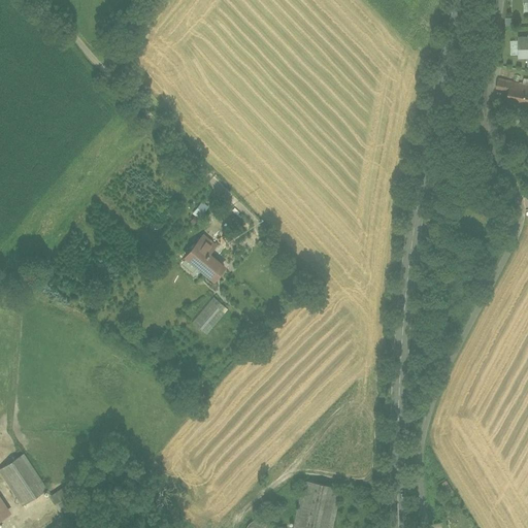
[(518,59),(527,58),(527,37),(517,38),(518,59)]
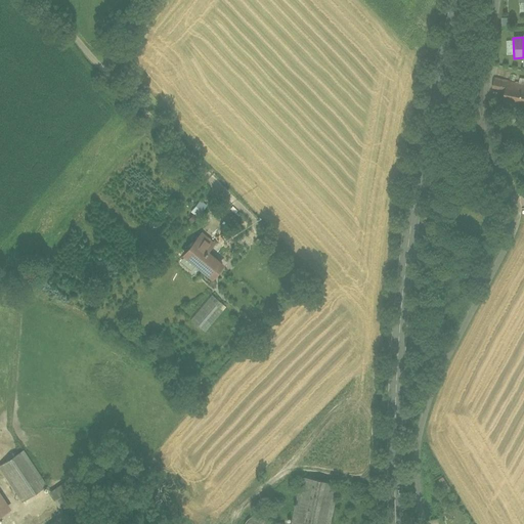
[(500,98),(523,102),(523,85),(504,81),(500,98)]
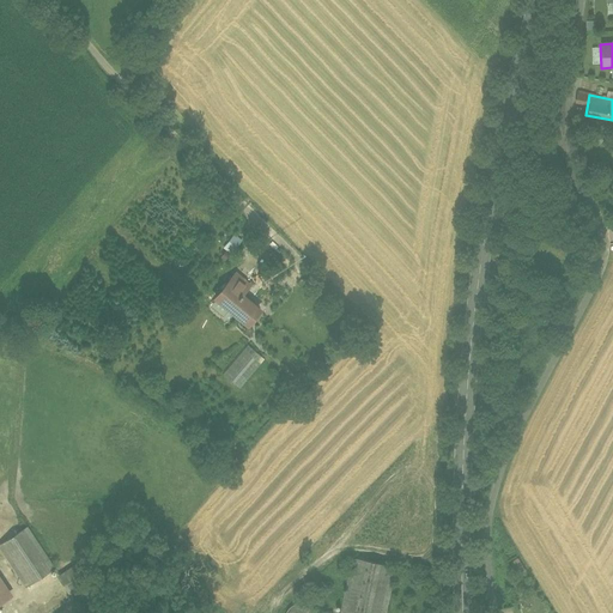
[(244,327),(258,310),(237,295),(247,283),(234,272),(211,302),(244,327)]
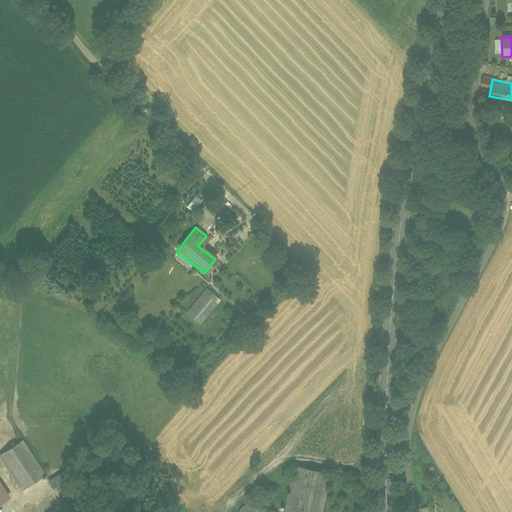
[(220,300),(208,290),(188,313),(200,323),(220,300)]
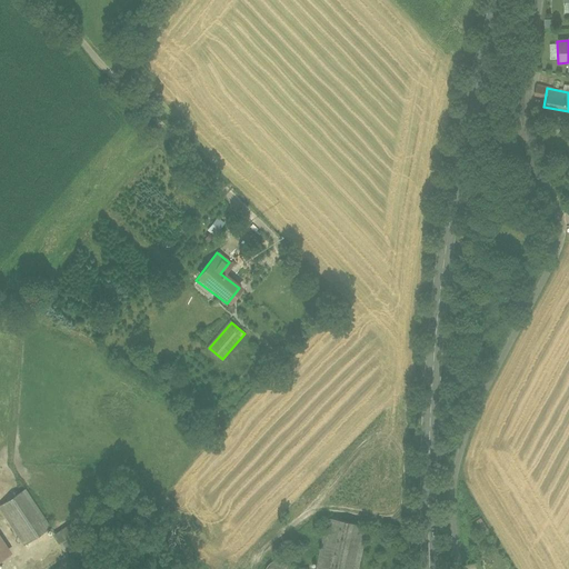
[(21,493),(0,508),(25,543),(46,528),(21,493)]
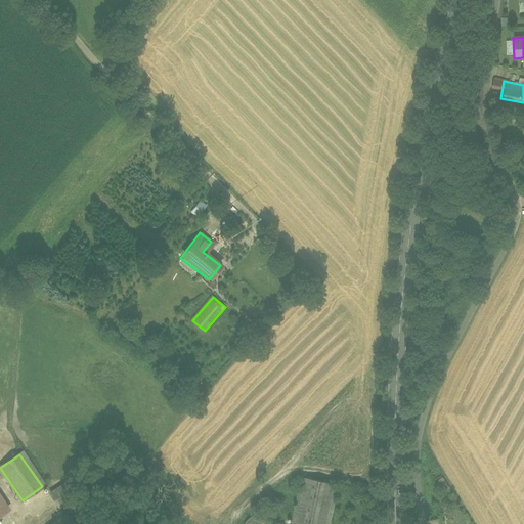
[(448,487),(441,478),(436,481),(443,491),(448,487)]
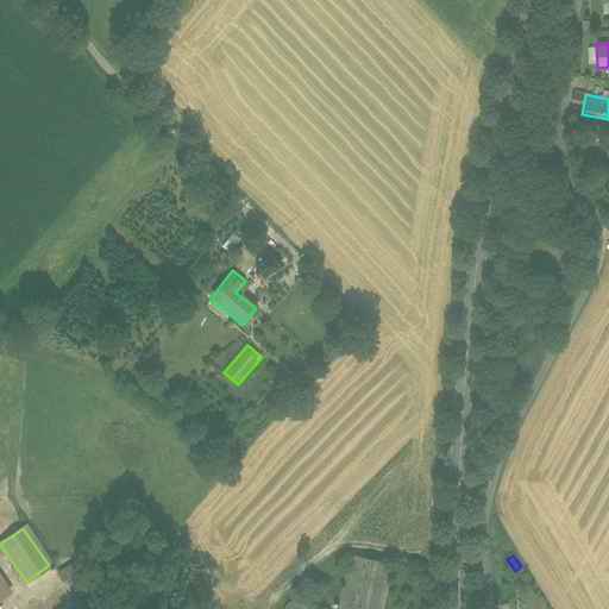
[(384,608),(394,565),(351,557),(340,608),(384,608)]
